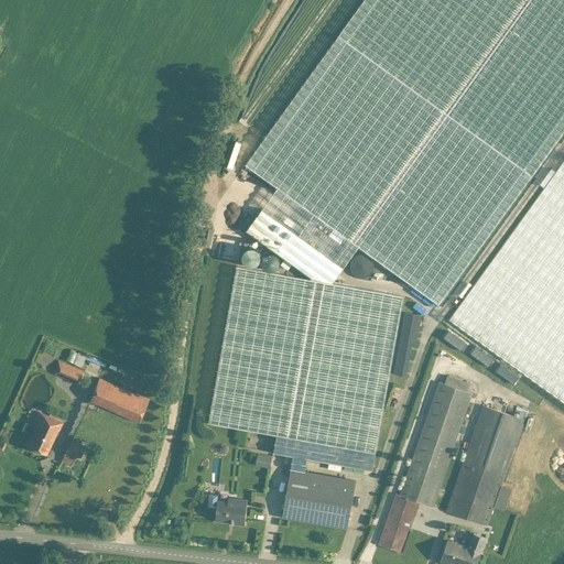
[(563,133),(563,0),(365,0),(246,164),(278,188),(246,230),(312,279),(311,279),(237,267),(208,423),(277,435),(274,453),(293,456),(282,517),(347,529),(356,480),(305,472),(307,459),(372,470),(403,297),(333,284),(358,247),(440,306),(563,133)]
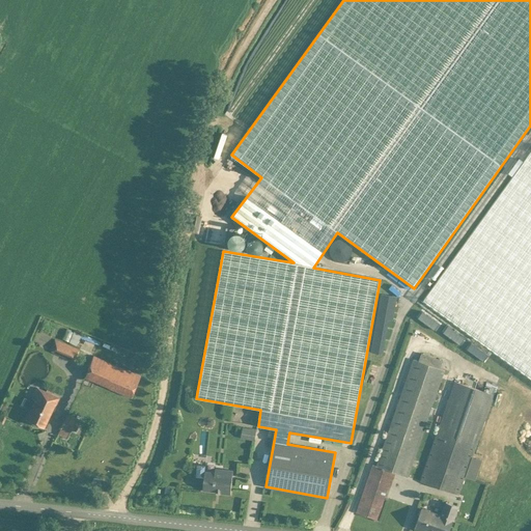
[(530,151),(424,300),(530,376),(530,151)]
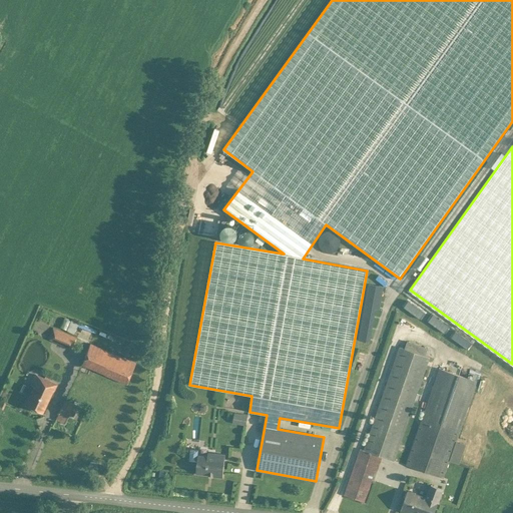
[(198,202),(208,183),(202,180),(192,199),(198,202)]
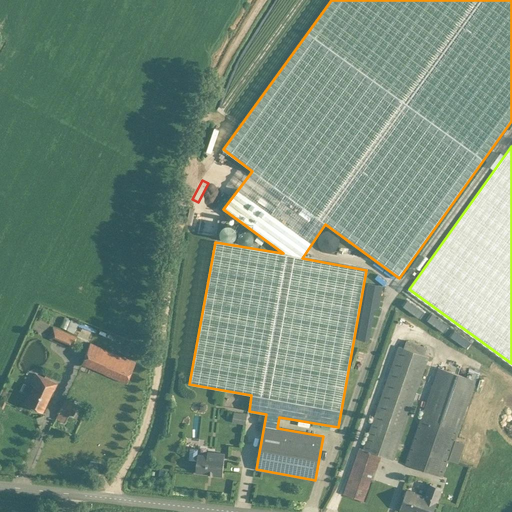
[(201,210),(200,212),(203,214),(195,224),(204,231),(213,218),(201,210)]
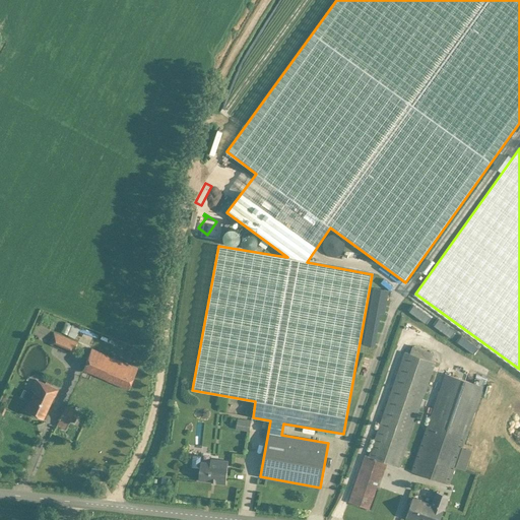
[(230,230),(228,231),(225,233),(224,235),(224,238),(225,241),(226,243),(229,245),(231,246),(234,246),(237,245),(239,243),(241,241),(242,238),(241,236),(240,233),(238,231),(236,230),(233,229),(230,230)]
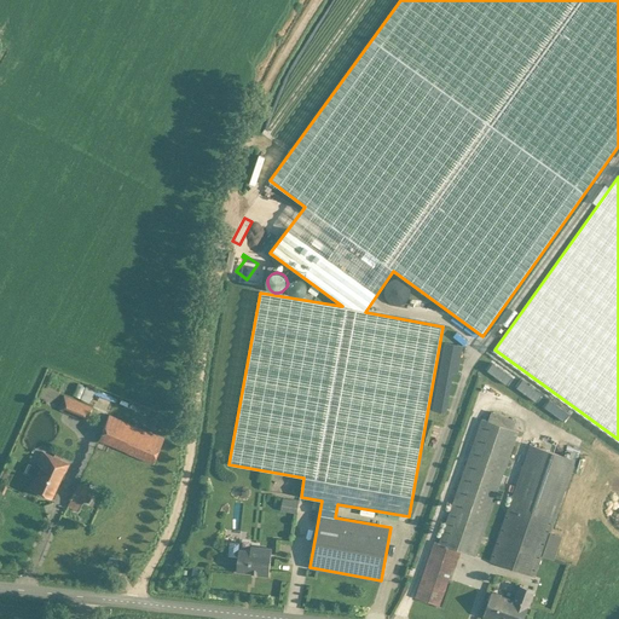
[(386,300),(389,304),(393,305),(398,306),(401,305),(405,304),(409,300),(410,296),(410,291),(409,287),(406,283),(403,281),(399,279),(394,279),(391,281),(387,284),(385,288),(383,291),(385,296),(386,300)]
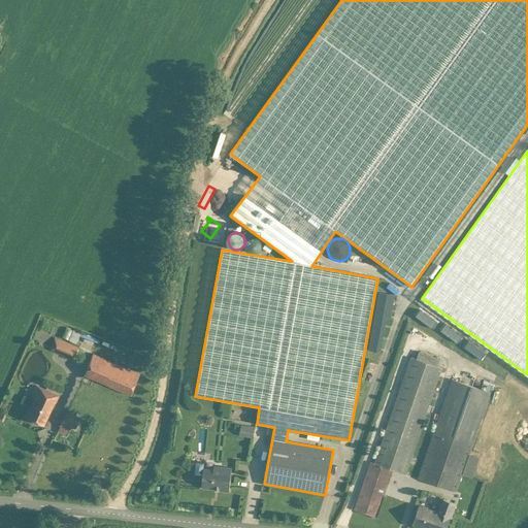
[(3,261),(8,263),(12,256),(7,253),(3,261)]
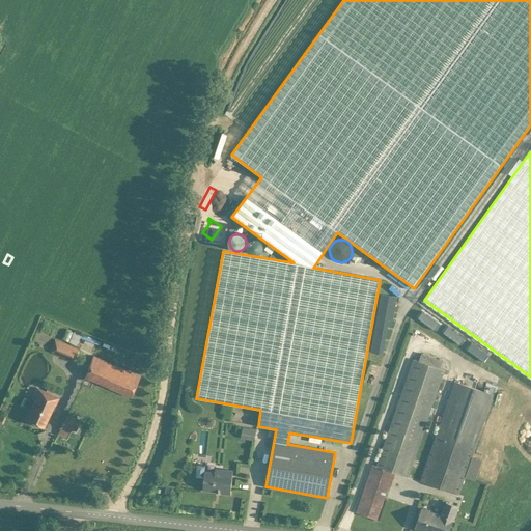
[(57,339),(73,343),(75,332),(59,329),(57,339)]
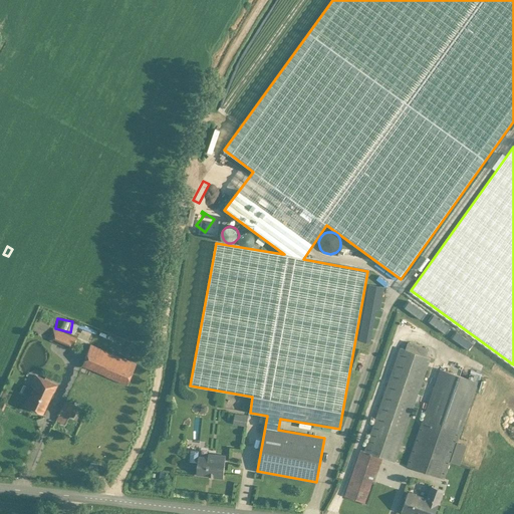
[(73,338),(51,330),(47,339),(69,347),(73,338)]
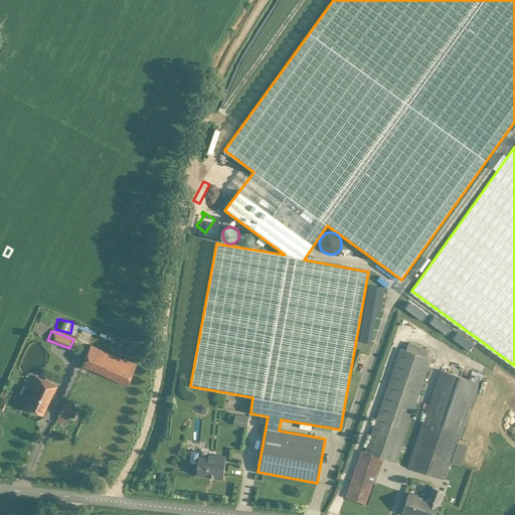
[(132,364),(90,347),(83,365),(125,381),(132,364)]
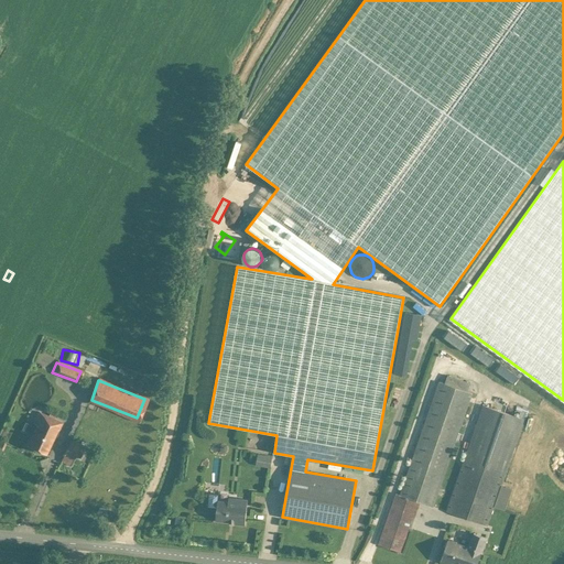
[(420,501),(430,505),(467,396),(440,386),(402,494),(397,492),(380,542),(419,555),(424,537),(409,531),(420,501)]
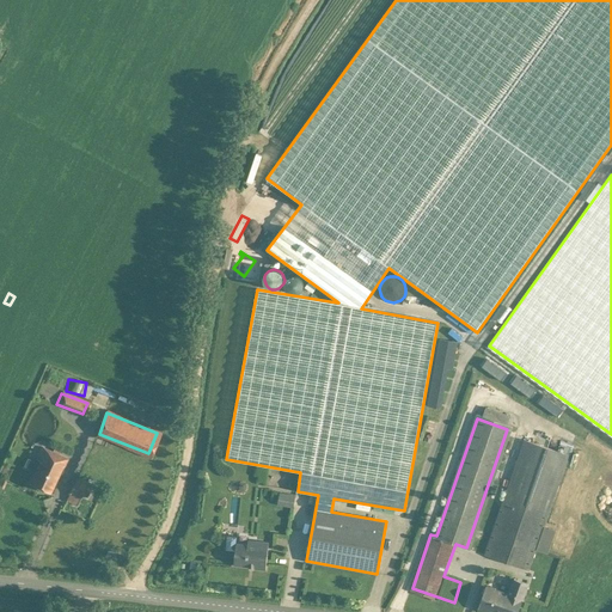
[(526,441),(490,551),(528,563),(564,454),(526,441)]
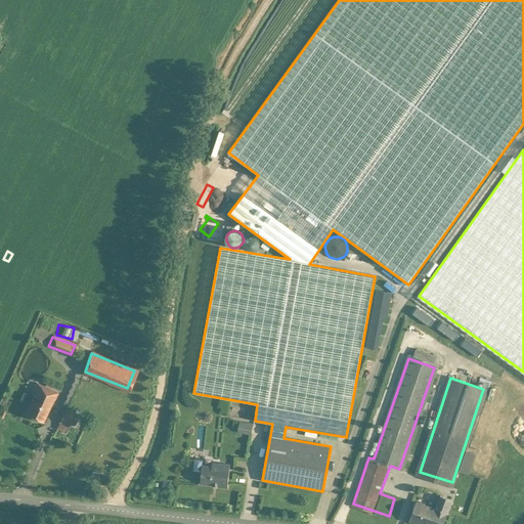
[(25,415),(45,424),(60,391),(40,382),(25,415)]
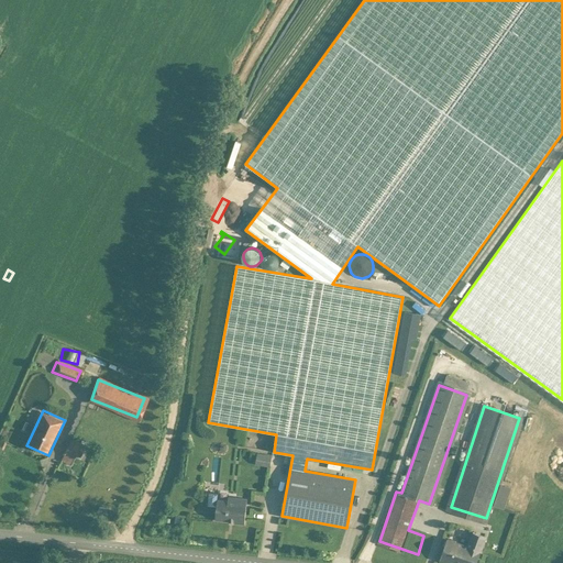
[(73,437),(61,460),(69,464),(81,441),(73,437)]
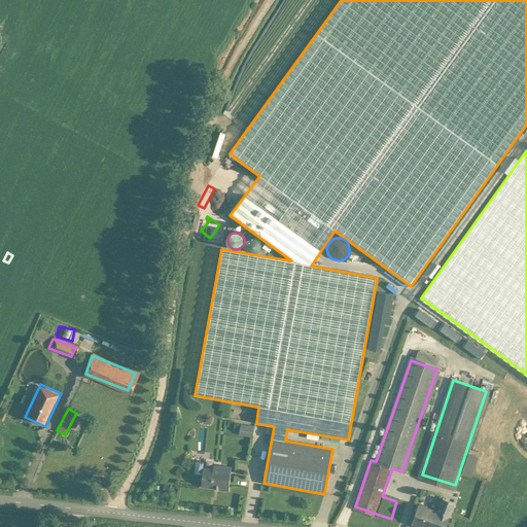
[(204,487),(233,488),(234,467),(205,465),(204,487)]
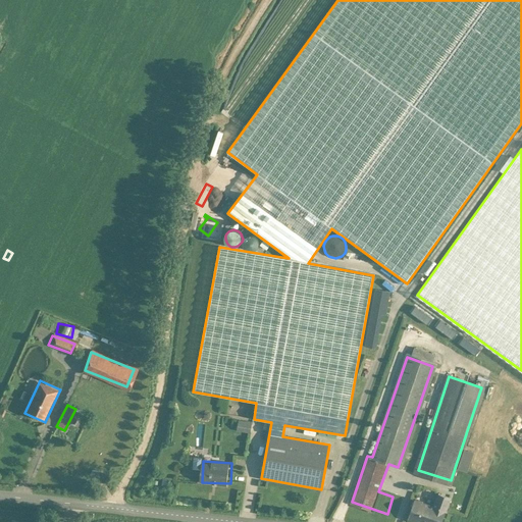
[(93,486),(107,485),(107,470),(92,470),(93,486)]
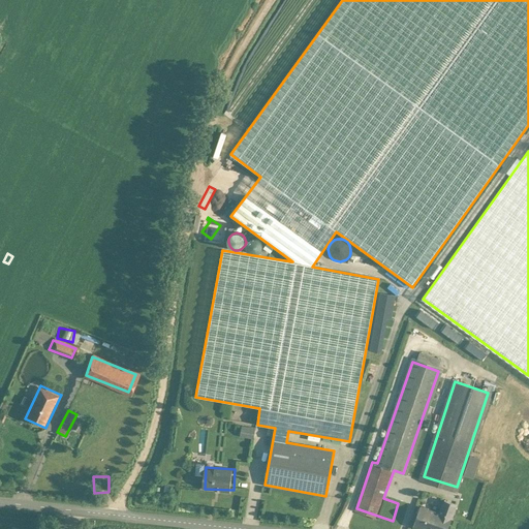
[(415,527),(419,528),(452,528),(461,505),(445,499),(441,512),(424,505),(415,527)]
